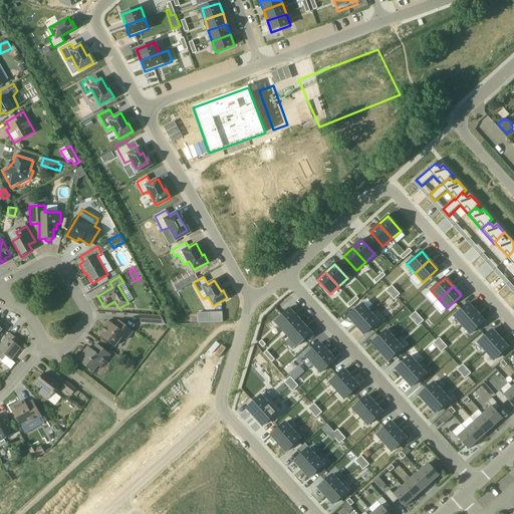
[(462,325),(477,312),(469,303),(454,316),(462,325)]
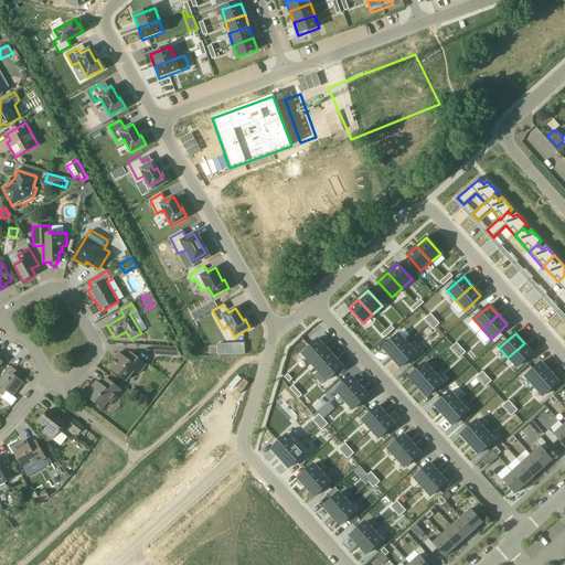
[(383,349),(392,359),(407,344),(398,334),(383,349)]
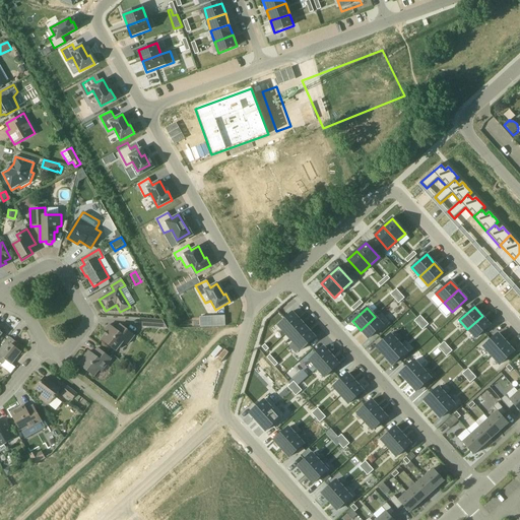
[(285,334),(300,321),(293,313),(278,326),(285,334)]
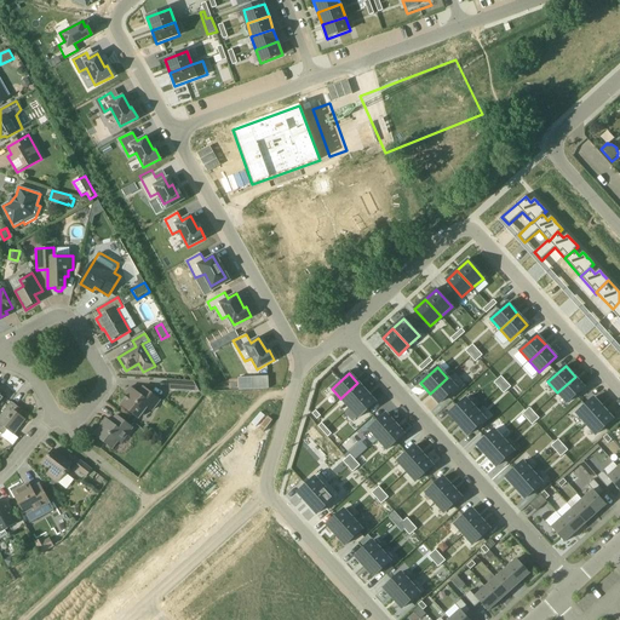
[(242,390),(267,389),(269,389),(269,388),(268,377),(257,377),(239,378),(239,391),(242,390)]
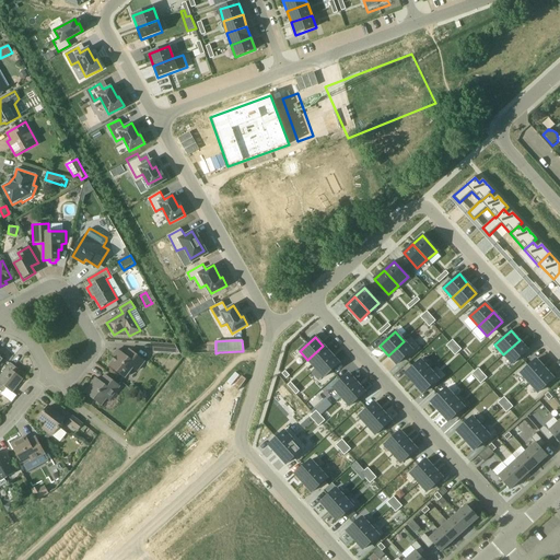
[(520,340),(503,354),(512,364),(527,350),(520,340)]
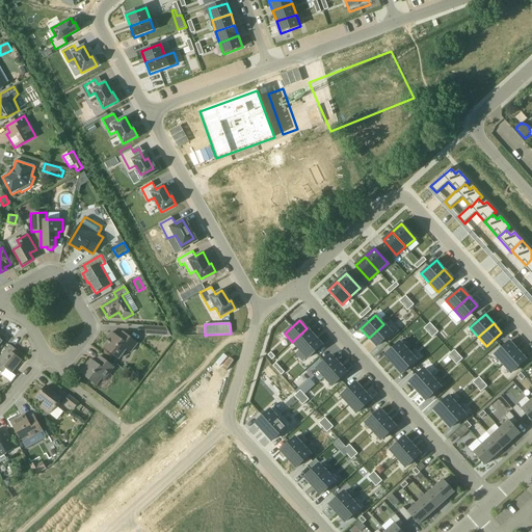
[(392,334),(383,324),(369,338),(377,346),(392,334)]
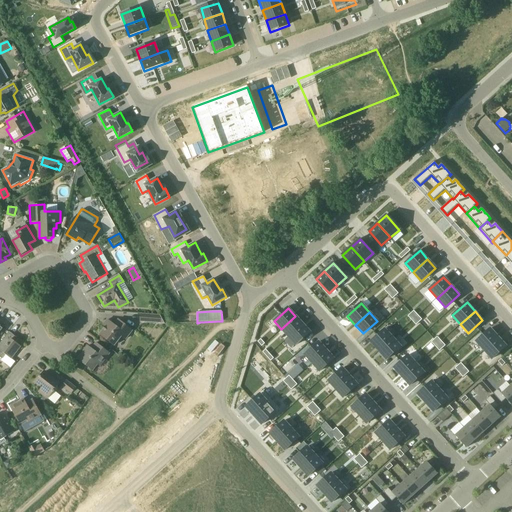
[(140,323),(165,324),(160,315),(141,314),(140,323)]
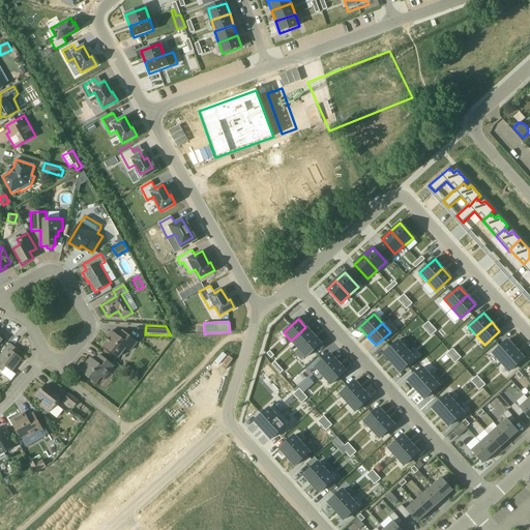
[(299,349),(314,335),(305,327),(291,341),(299,349)]
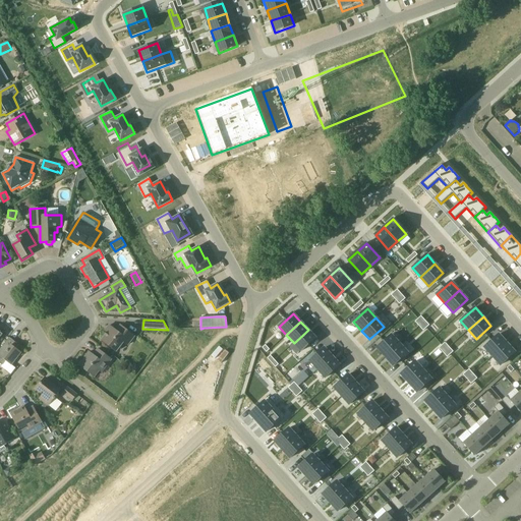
[(135,337),(128,332),(121,326),(116,331),(110,326),(105,331),(108,333),(102,341),(117,351),(124,343),(128,346),(135,337)]
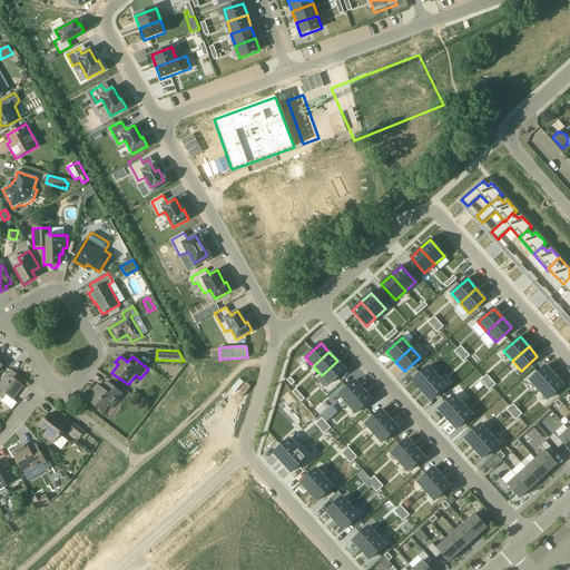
[(337,361),(322,375),(330,384),(345,371),(337,361)]
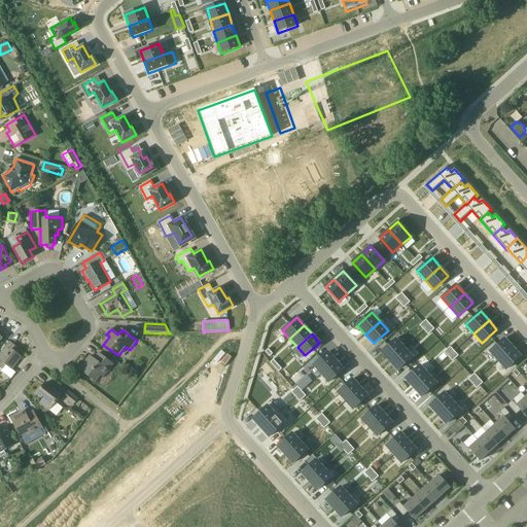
[(389,361),(405,348),(396,339),(382,352),(389,361)]
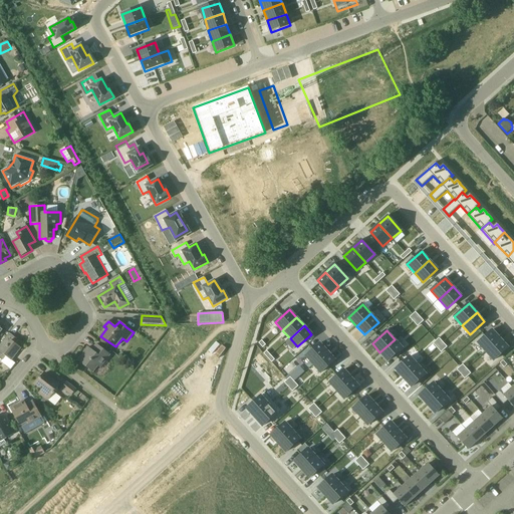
[(486,351),(500,339),(492,330),(478,343),(486,351)]
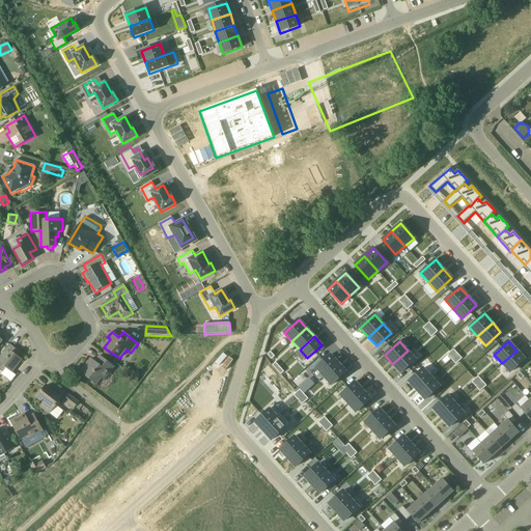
[(11,372),(22,359),(17,355),(20,352),(9,344),(0,356),(0,369),(2,372),(6,368),(11,372)]
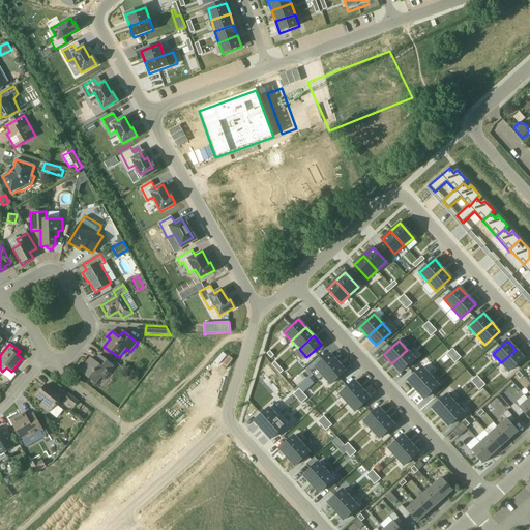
[(407,350),(391,363),(400,373),(415,359),(407,350)]
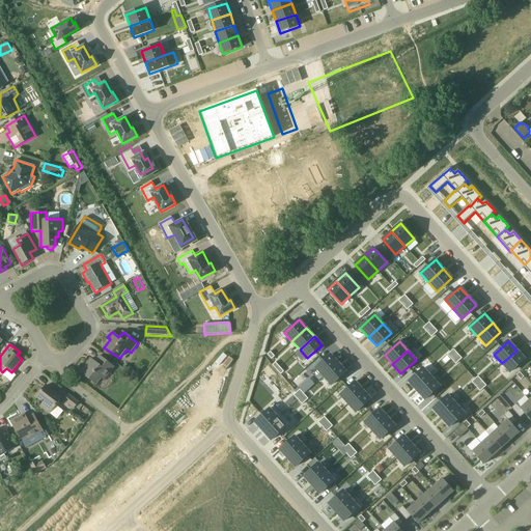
[(525,359),(516,351),(502,363),(510,372),(525,359)]
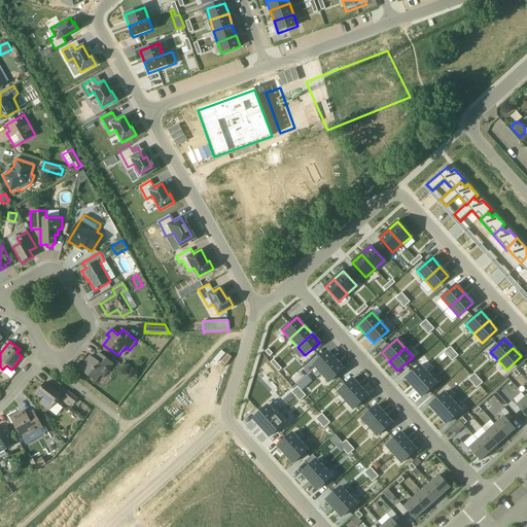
[(321,374),(336,360),(328,352),(314,365),(321,374)]
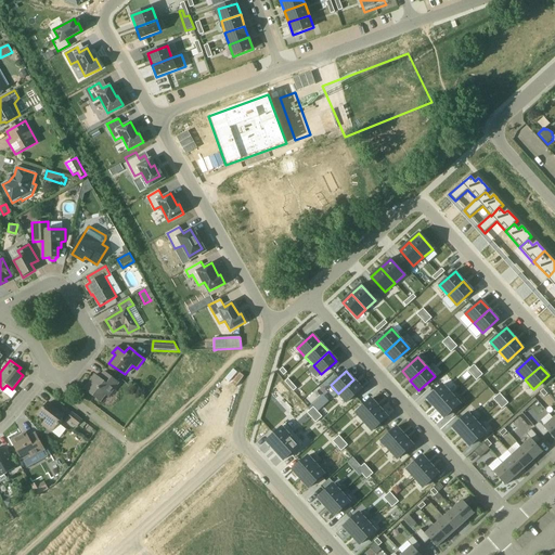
[(108,398),(119,384),(104,372),(98,382),(93,377),(85,389),(101,402),(106,396),(108,398)]
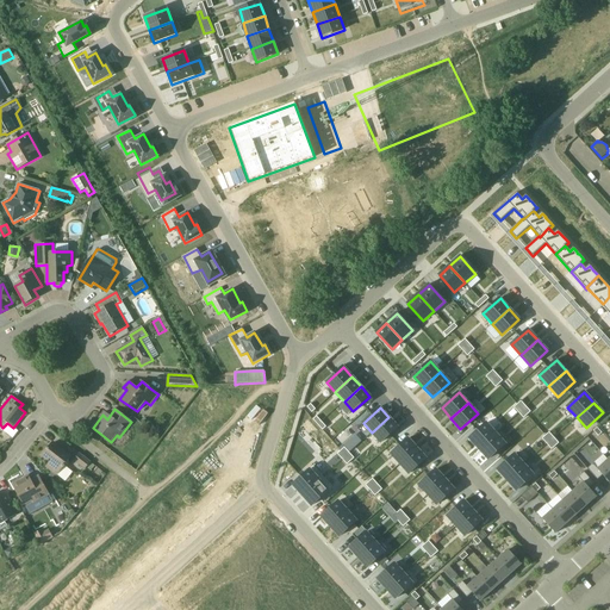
[(388,417),(372,433),(381,443),(398,428),(388,417)]
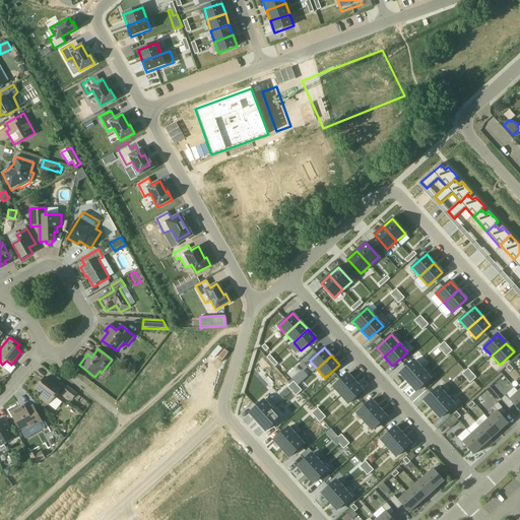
[(400,374),(408,383),(423,370),(414,361),(400,374)]
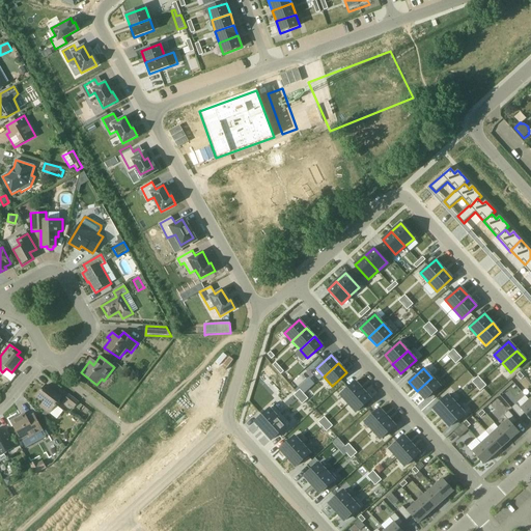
[(431,378),(417,391),(425,400),(440,387),(431,378)]
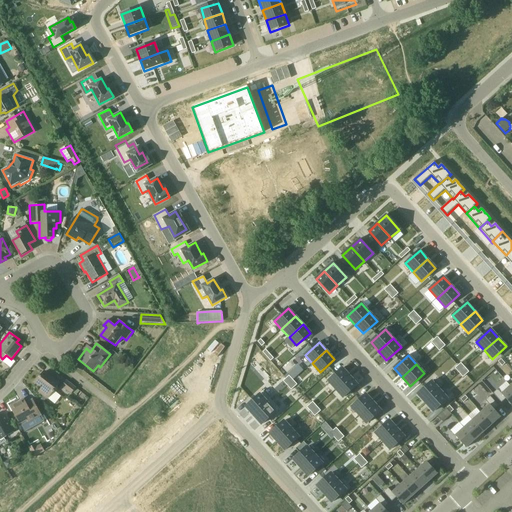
[(336,389),(350,377),(342,368),(328,381),(336,389)]
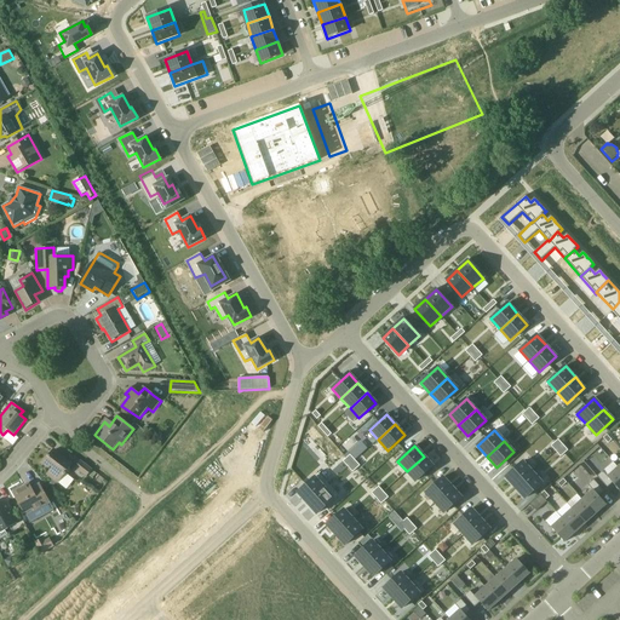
[(47,475),(58,482),(72,465),(53,451),(44,464),(51,470),(47,475)]
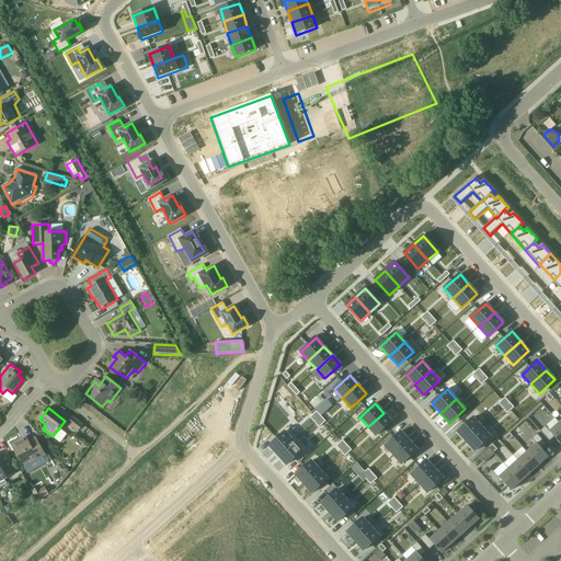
[(384,413),(368,426),(376,436),(392,422),(384,413)]
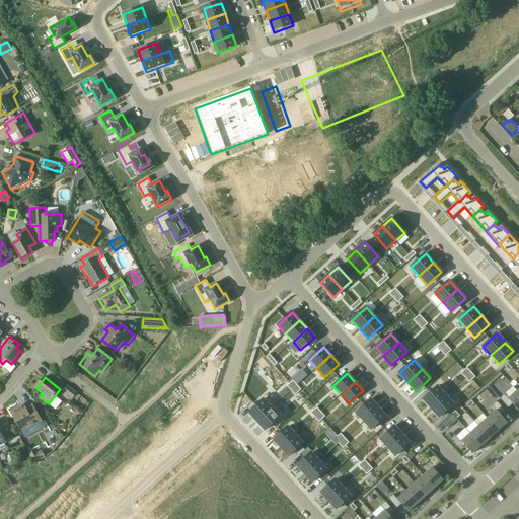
[(77,393),(68,386),(63,392),(72,399),(73,398),(77,401),(80,396),(77,393)]
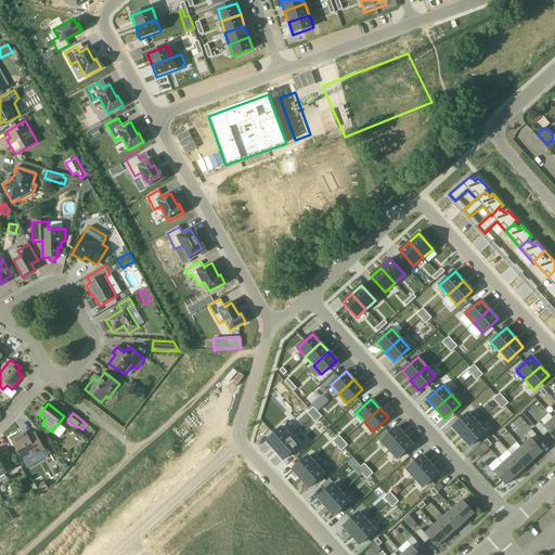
[(461,437),(477,423),(468,413),(453,427),(461,437)]
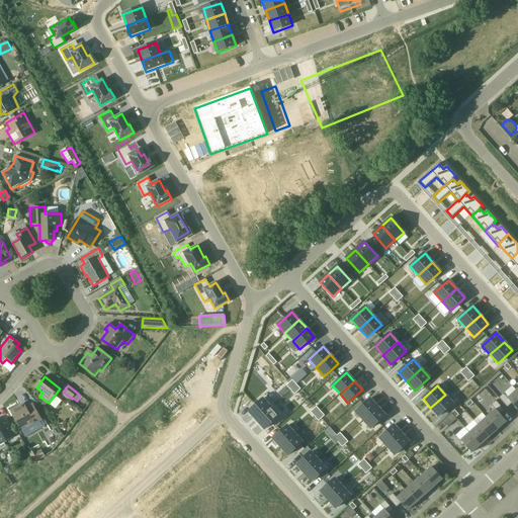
[(517,410),(517,392),(516,391),(508,399),(504,394),(499,398),(507,408),(512,404),(517,410)]
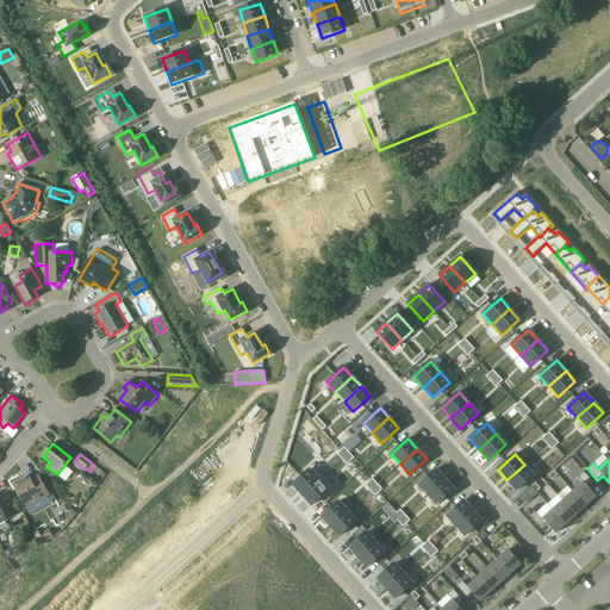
[(516,491),(528,480),(534,475),(524,465),(506,480),(516,490),(516,491)]
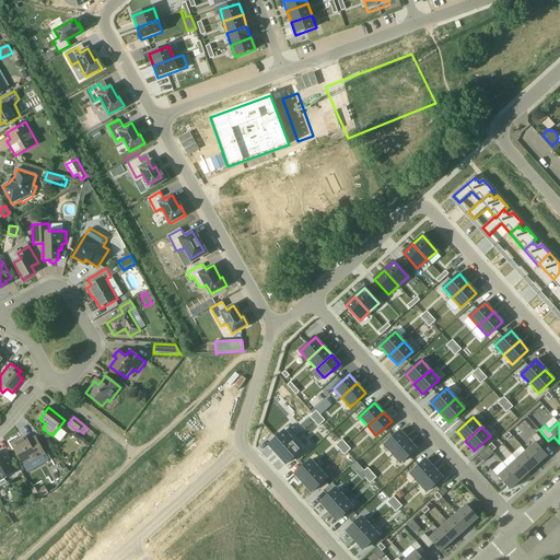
[(278,455),(296,438),(288,428),(269,445),(278,455)]
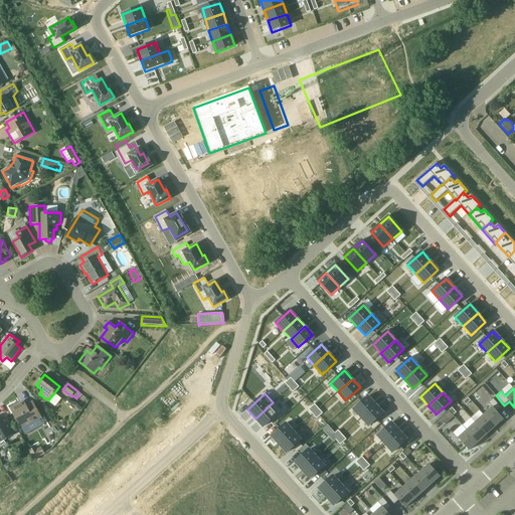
[(354,409),(361,417),(375,404),(368,396),(354,409)]
